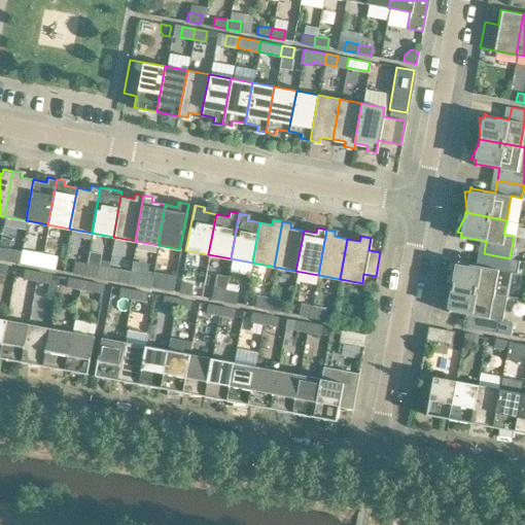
[(0,257),(8,259),(10,250),(0,247),(0,257)]
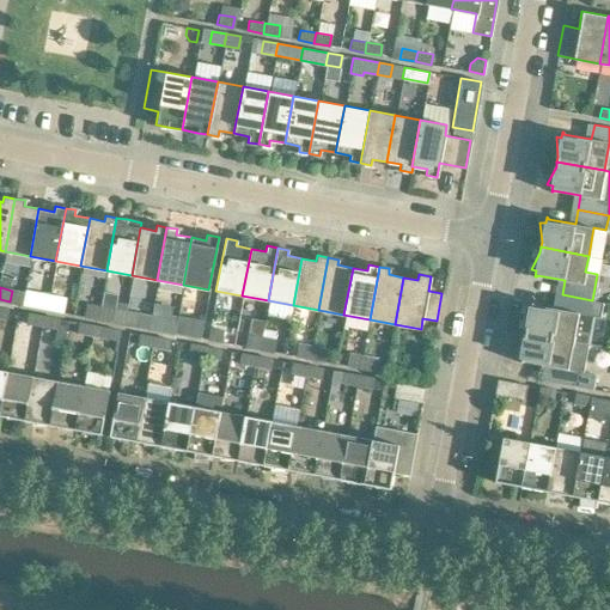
[(35,294),(32,306),(47,309),(49,297),(35,294)]
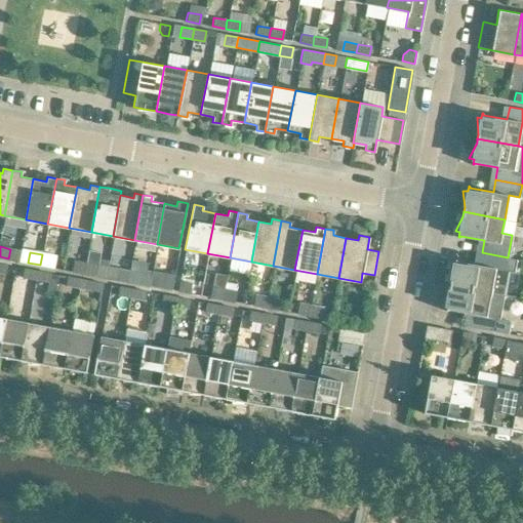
[(516,258),(508,257),(482,252),(480,265),(455,260),(456,259),(454,259),(453,265),(449,264),(451,280),(450,284),(503,294),(508,271),(514,272),(516,258)]
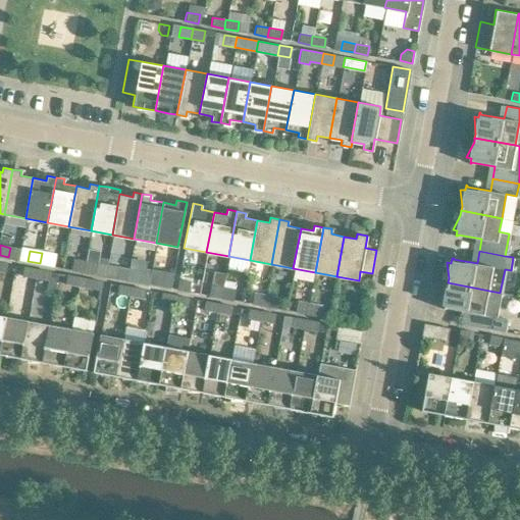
[(40,263),(52,265),(53,256),(42,253),(40,263)]
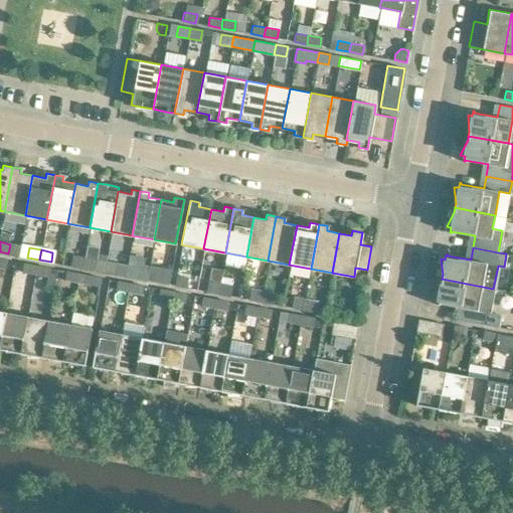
[(83,258),(71,255),(69,266),(81,268),(83,258)]
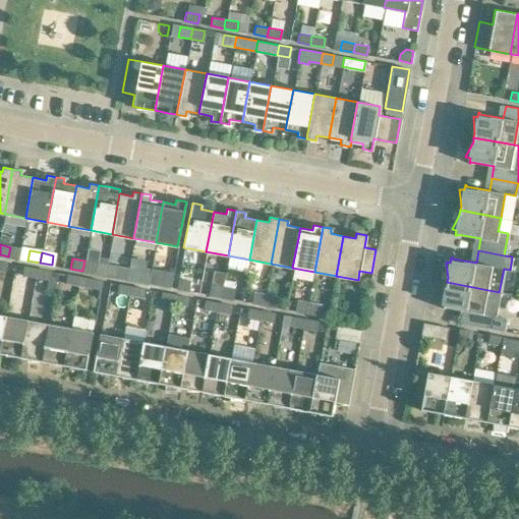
[(97,264),(84,261),(82,271),(95,273),(97,264)]
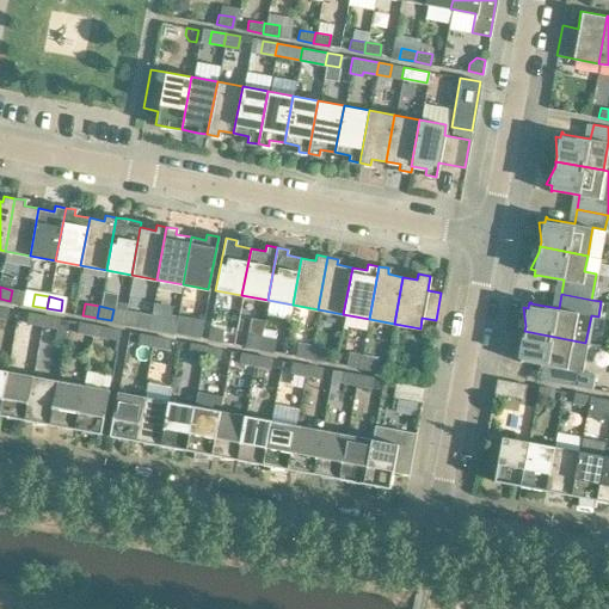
[(25,324),(41,326),(42,315),(28,312),(25,324)]
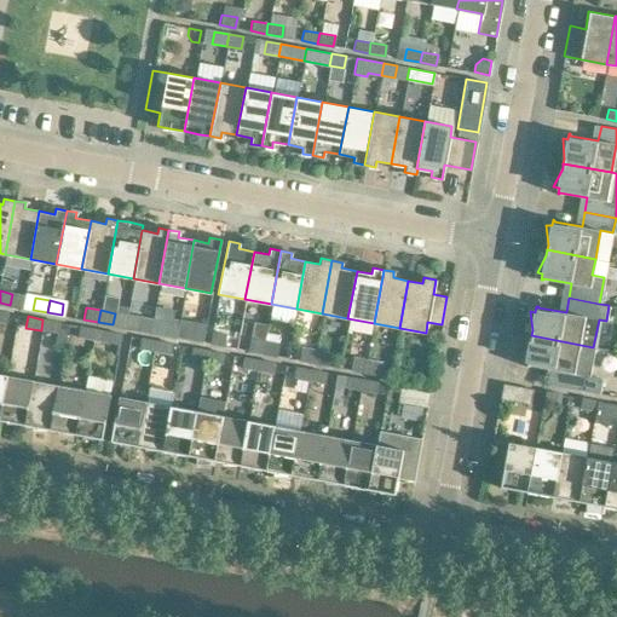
[(138,317),(136,329),(150,332),(153,319),(138,317)]
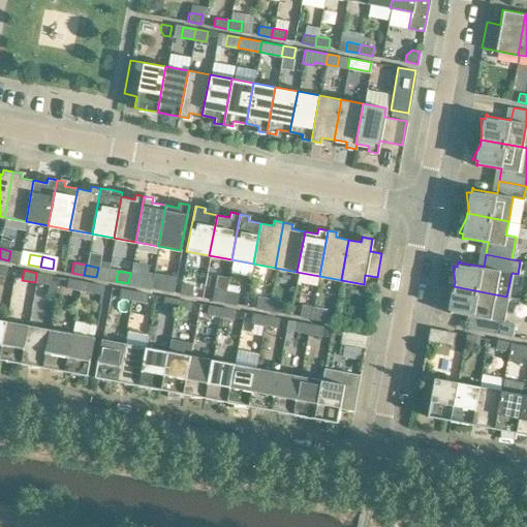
[(36,273),(35,282),(48,285),(45,296),(54,298),(58,276),(36,273)]
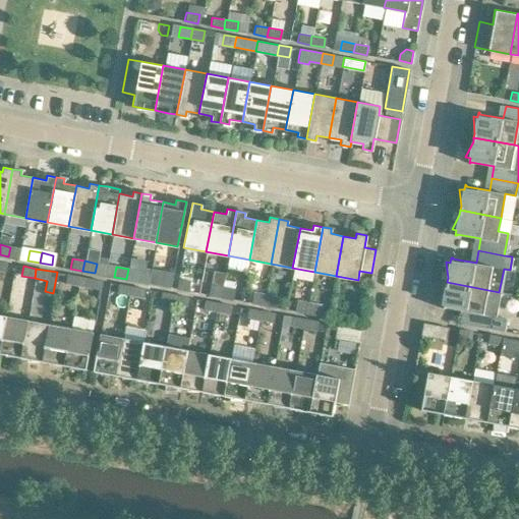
[(126,279),(135,281),(138,281),(139,272),(136,271),(128,269),(126,279)]
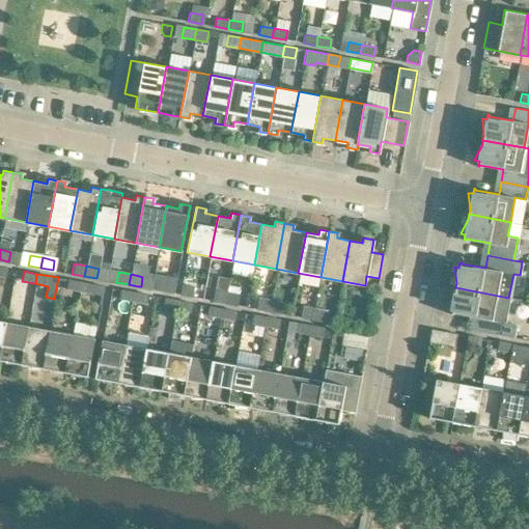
[(154,274),(150,288),(161,290),(164,291),(167,276),(154,274)]
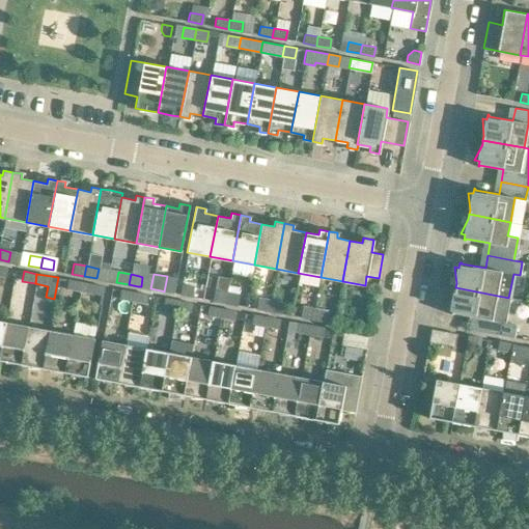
[(65,289),(80,291),(81,282),(67,279),(65,289)]
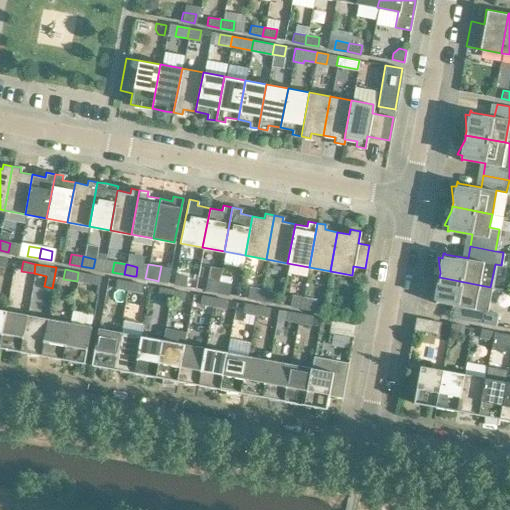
[(91,274),(78,272),(77,281),(89,284),(91,274)]
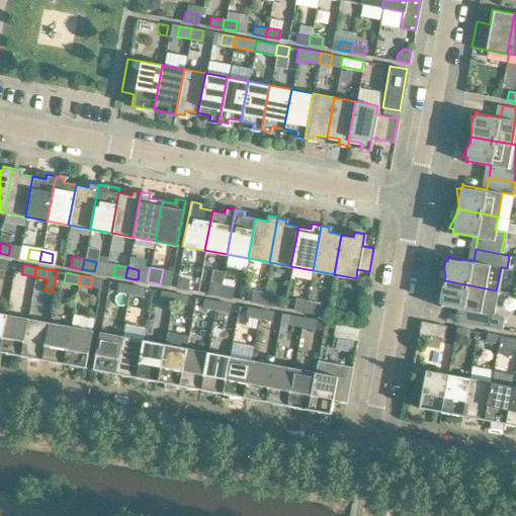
[(188,279),(176,276),(175,286),(186,288),(188,279)]
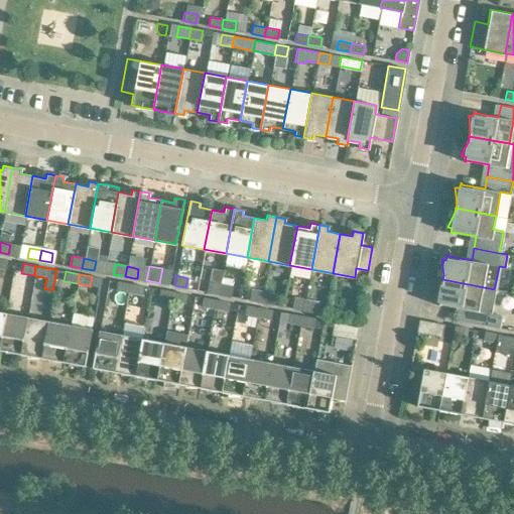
[(461,320),(499,328),(501,314),(490,312),(494,289),(442,279),(441,284),(434,299),(438,299),(437,304),(438,304),(439,303),(463,308),(461,320)]
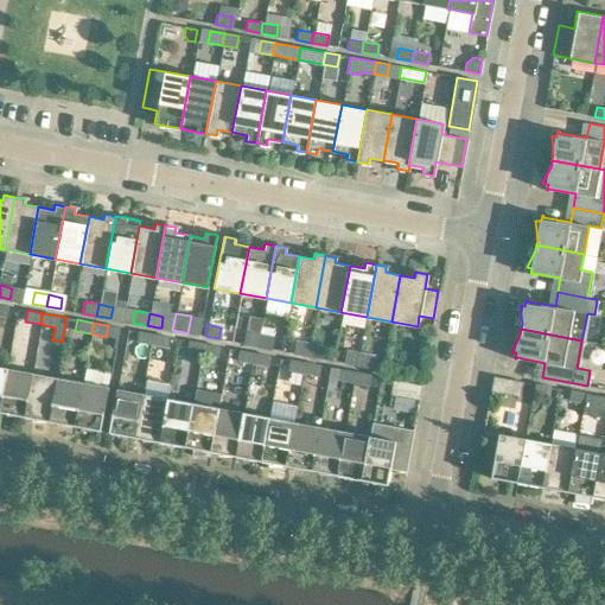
[(151,344),(152,333),(138,331),(135,341),(151,344)]
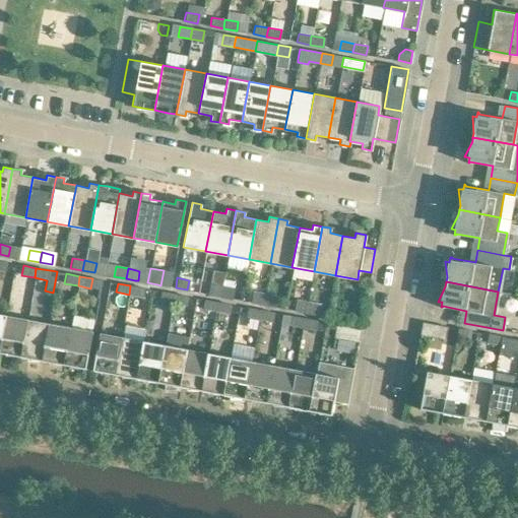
[(207,294),(219,296),(221,286),(209,283),(207,294)]
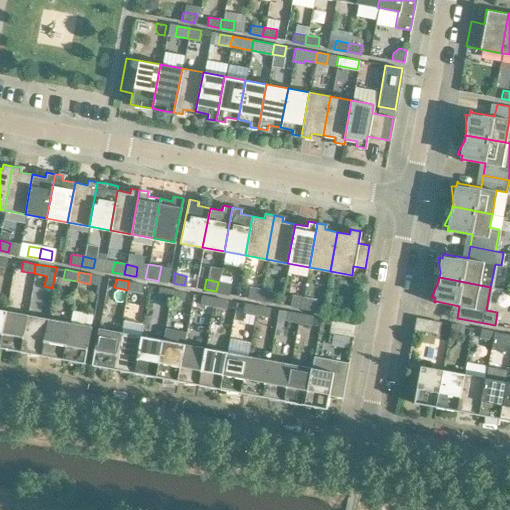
[(142,283),(128,281),(127,290),(140,292),(142,283)]
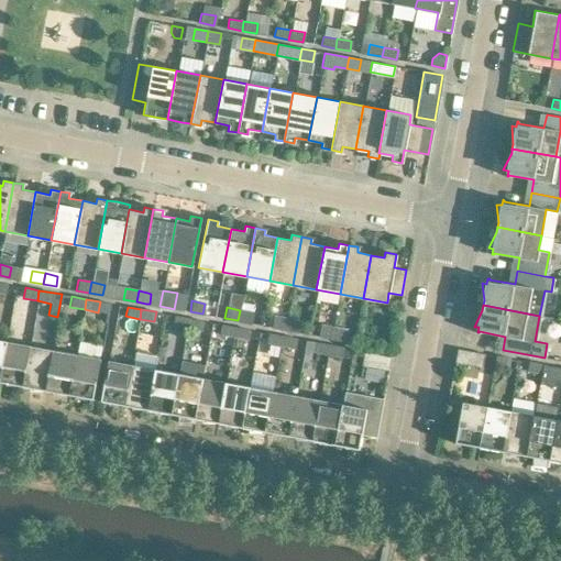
[(252,312),(240,310),(238,320),(251,323),(252,312)]
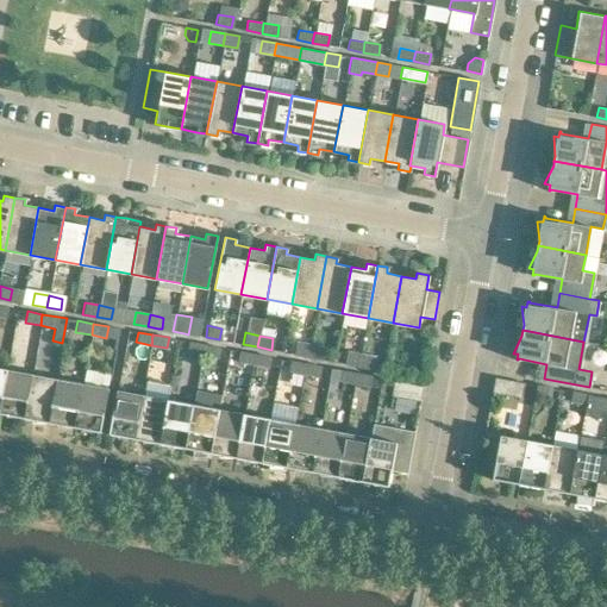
[(201,355),(204,344),(188,342),(187,351),(201,355)]
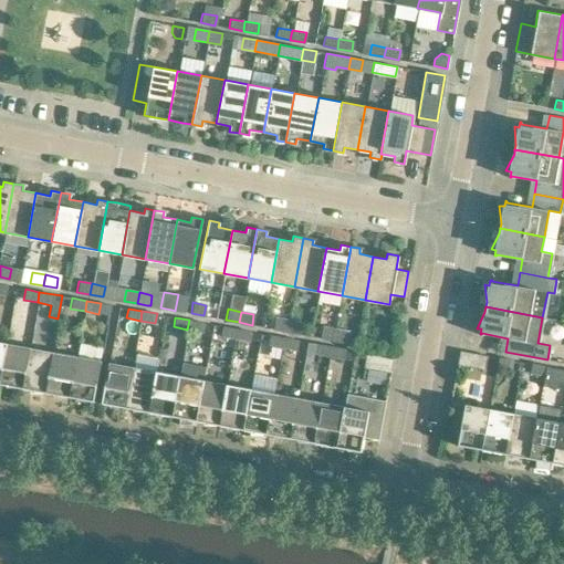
[(273,329),(285,331),(288,320),(274,317),(273,329)]
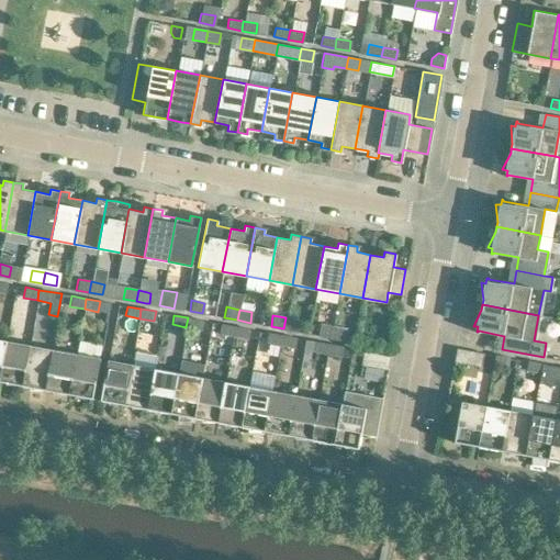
[(202,320),(188,317),(186,327),(200,329),(202,320)]
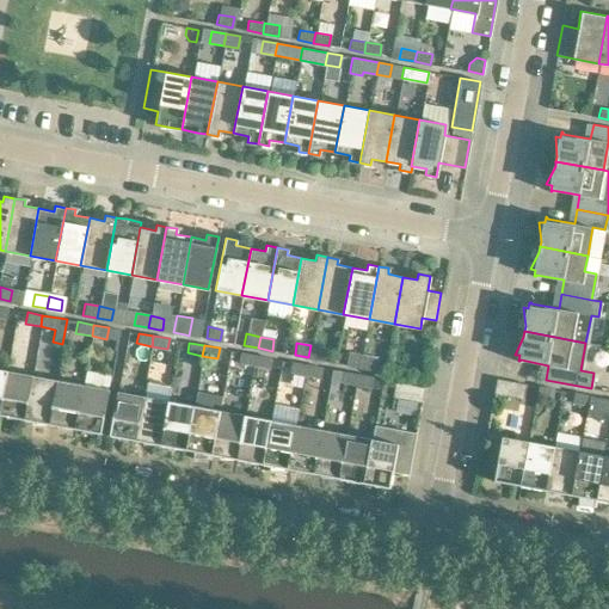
[(325,349),(311,345),(308,357),(323,360),(325,349)]
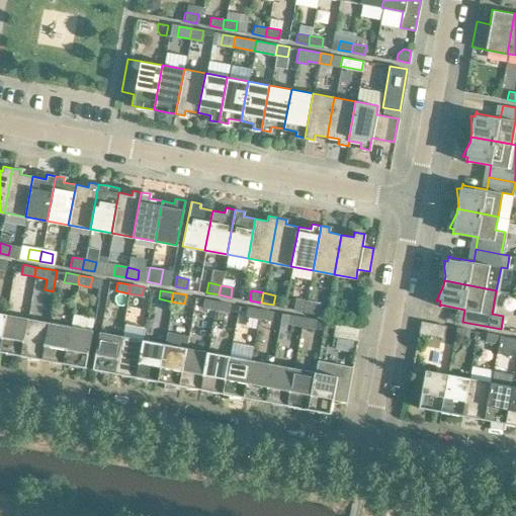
[(215,310),(217,301),(203,298),(201,307),(215,310)]
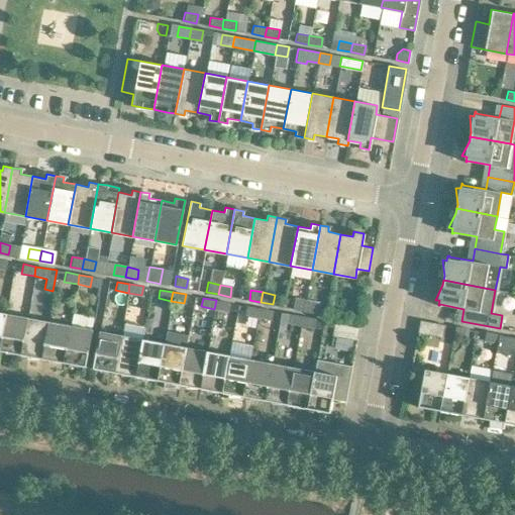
[(292,308),(304,310),(306,300),(294,298),(292,308)]
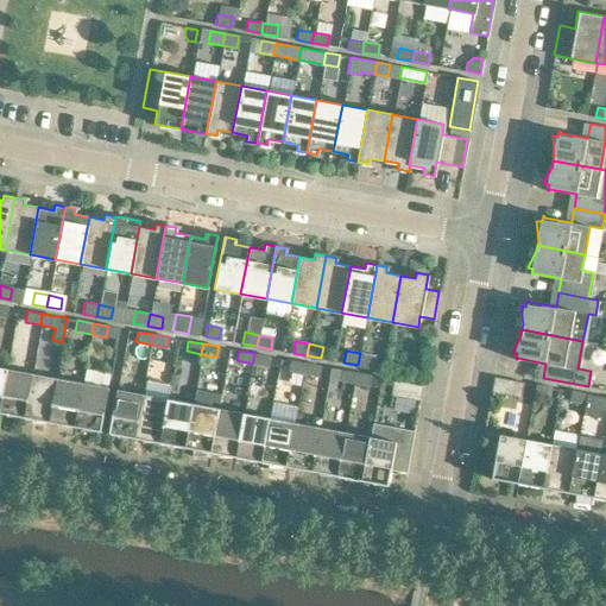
[(270,355),(254,353),(252,364),(267,366),(270,355)]
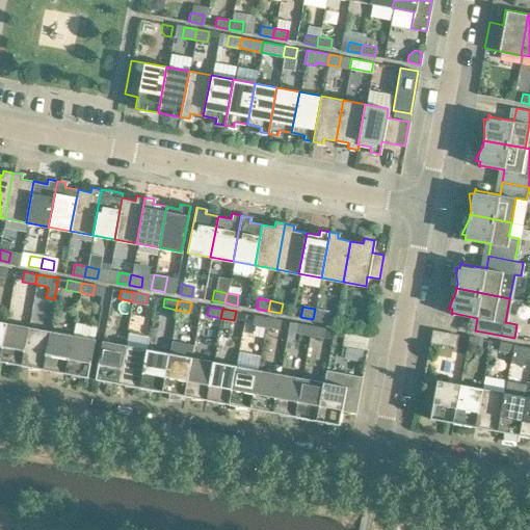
[(326,312),(315,309),(313,319),(325,321),(326,312)]
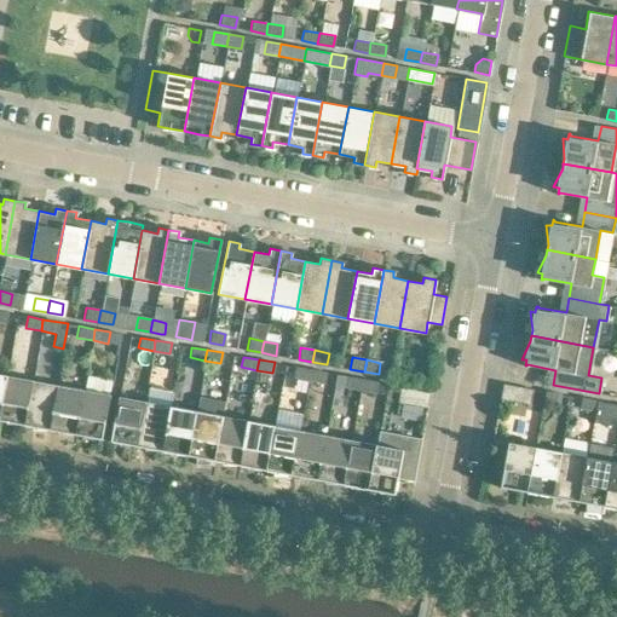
[(309,380),(310,369),(294,367),(293,376),(309,380)]
